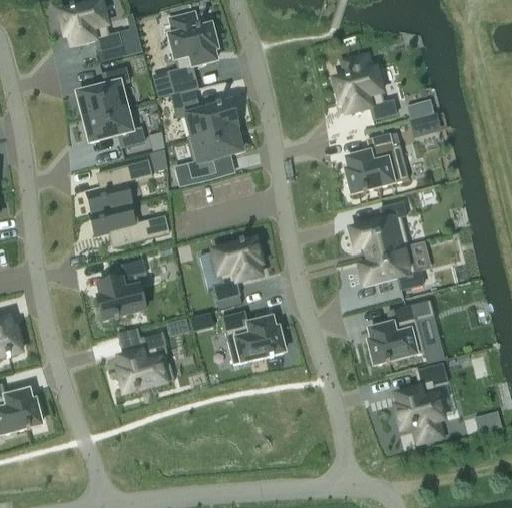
[(72,6),(58,10),(65,35),(69,35),(71,45),(95,39),(98,52),(100,60),(125,54),(123,45),(119,30),(110,33),(102,0),(98,0),(78,5),(77,4),(71,5),(72,6)]
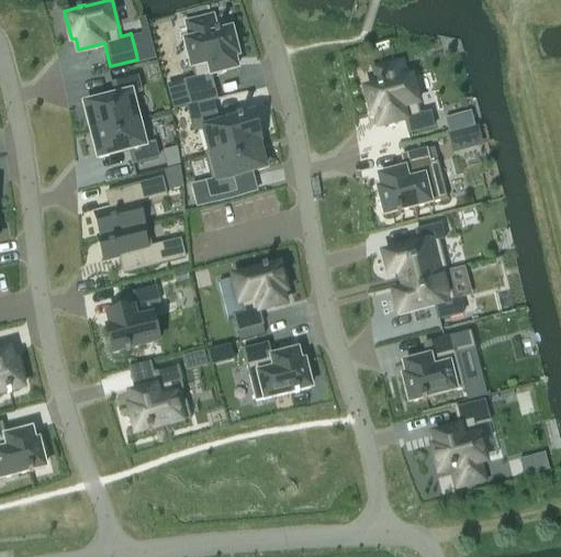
[(192,36),(187,39),(195,75),(187,77),(192,101),(213,96),(214,96),(217,95),(212,71),(238,65),(235,53),(238,52),(232,26),(220,30),(220,29),(217,29),(213,13),(188,20),(192,36)]
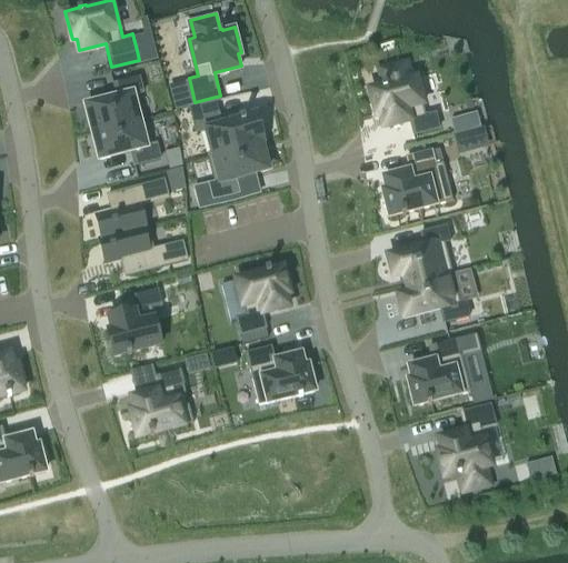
[(384,84),(371,88),(378,113),(381,112),(385,124),(411,118),(415,131),(440,124),(436,110),(427,112),(417,76),(411,77),(407,60),(381,67),(385,82),(384,83),(384,84)]
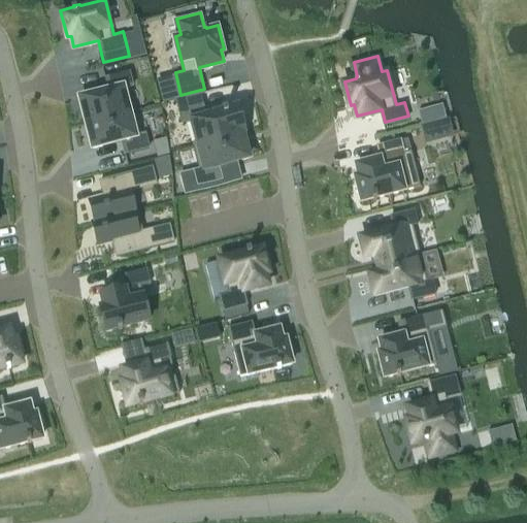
[(109,86),(78,93),(85,121),(132,109),(126,85),(134,83),(130,68),(106,74),(109,86)]
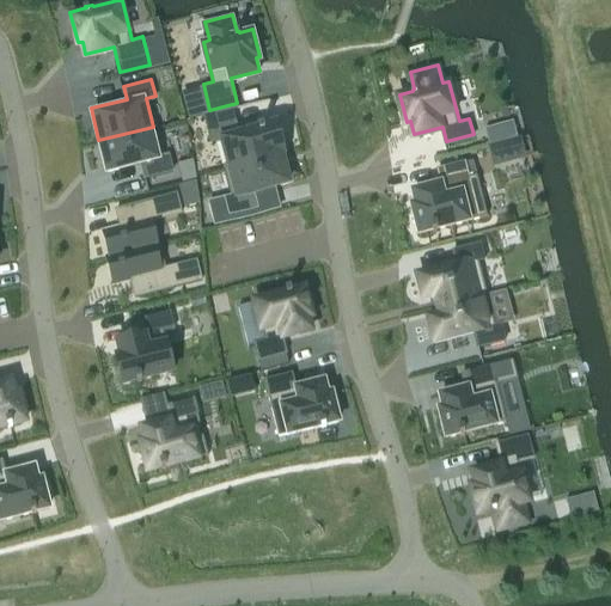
[(209,110),(206,111),(212,138),(224,135),(230,160),(224,161),(225,164),(282,150),(285,148),(277,120),(239,129),(233,104),(232,104),(209,110)]
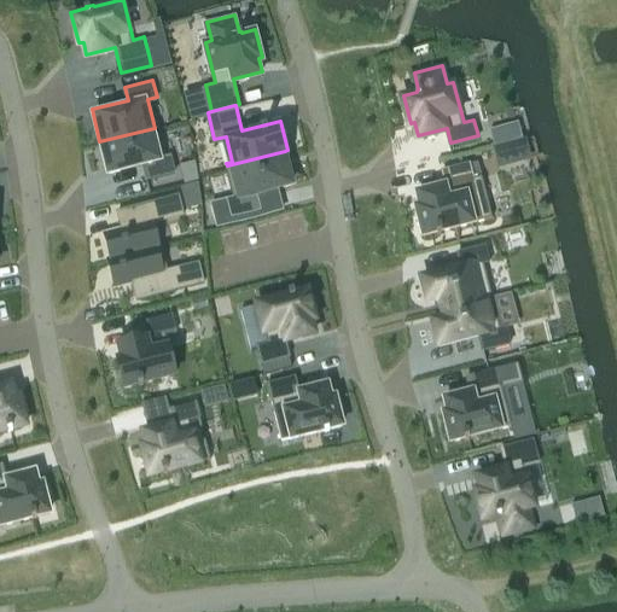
[(518,118),(490,126),(494,143),(522,135),(518,118)]
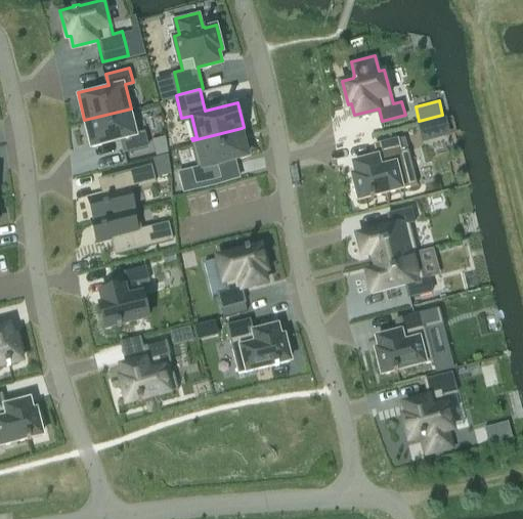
[(131,109),(84,120),(91,146),(94,145),(122,138),(124,149),(149,143),(145,128),(137,130),(131,109)]
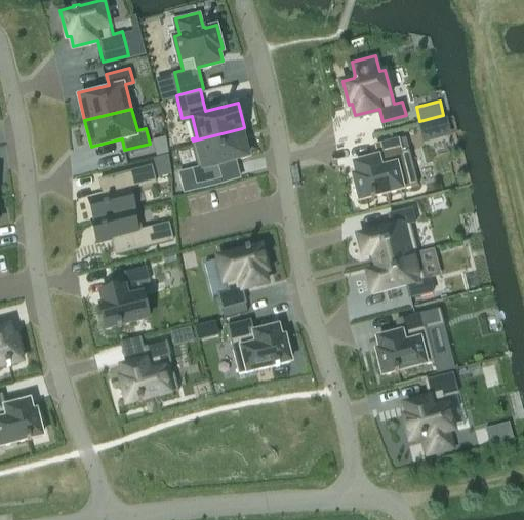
[(442,118),(419,123),(422,136),(445,130),(442,118)]
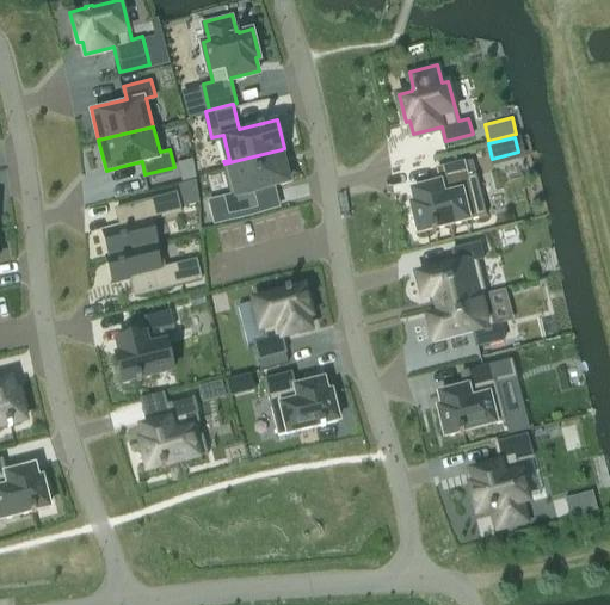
[(282,149),(225,164),(232,192),(226,193),(230,209),(258,202),(253,187),(289,178),(282,149)]
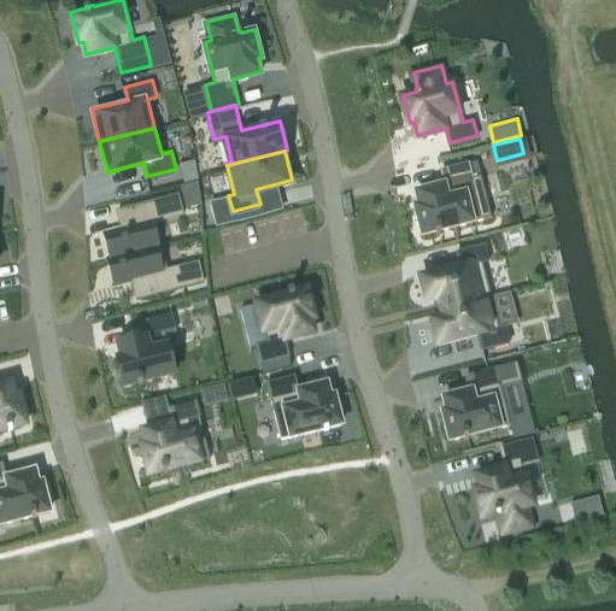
[(421,203),(416,204),(423,231),(436,228),(436,230),(441,229),(441,227),(492,213),(481,172),(473,175),(469,160),(441,168),(445,182),(417,189),(421,203)]
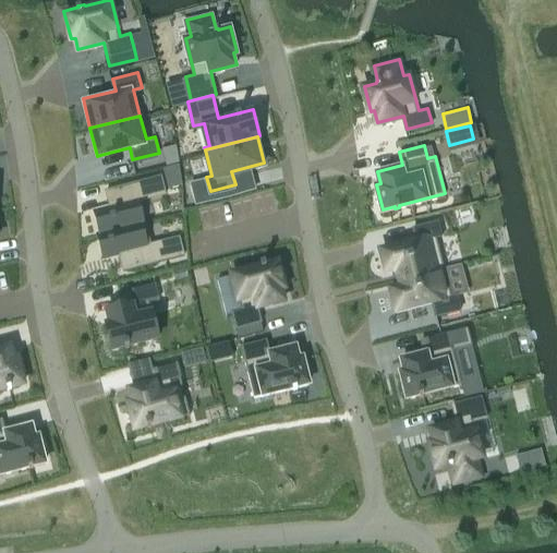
[(110,202),(94,206),(99,231),(143,220),(137,200),(167,192),(161,172),(107,187),(110,202)]
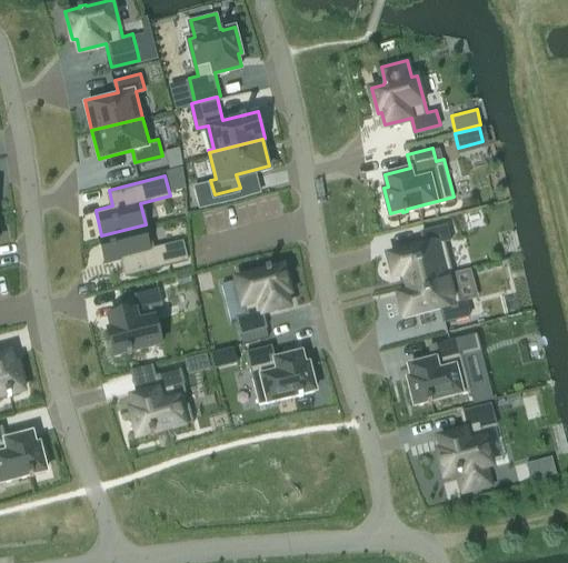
[(425,243),(389,253),(395,275),(405,272),(407,281),(454,269),(446,239),(450,238),(447,223),(421,230),(425,243)]
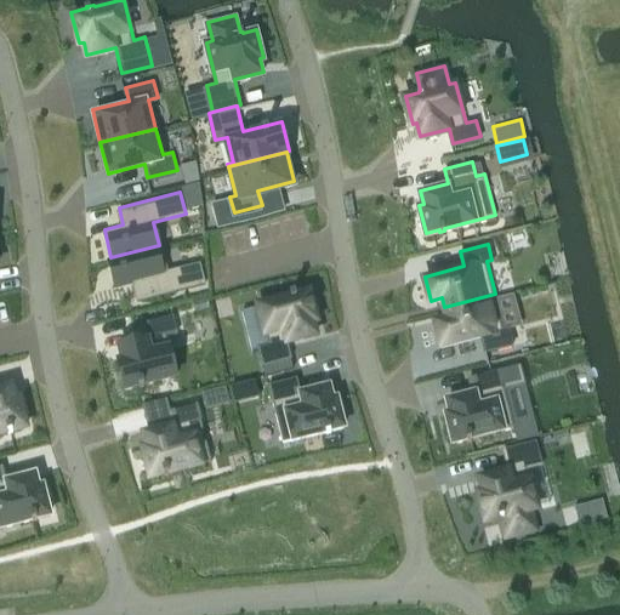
[(159,245),(111,257),(118,284),(132,280),(137,299),(205,280),(200,260),(165,269),(159,245)]
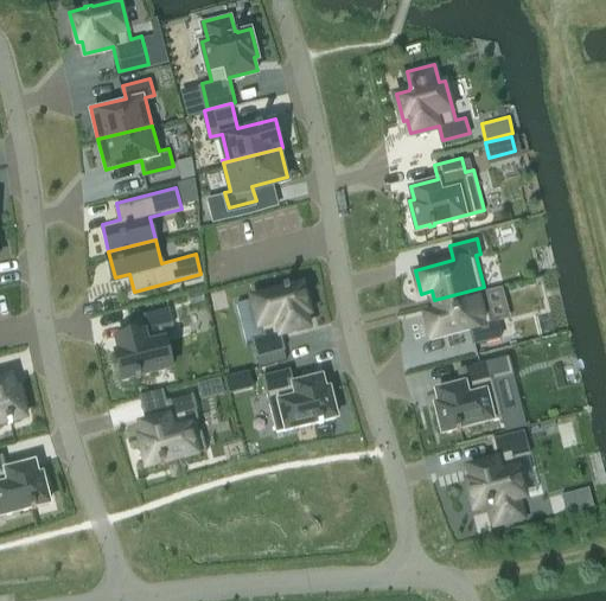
[(285,287),(253,295),(263,334),(254,338),(260,364),(287,357),(281,332),(308,324),(305,312),(310,311),(303,282),(289,286),(289,285),(285,285),(285,287)]
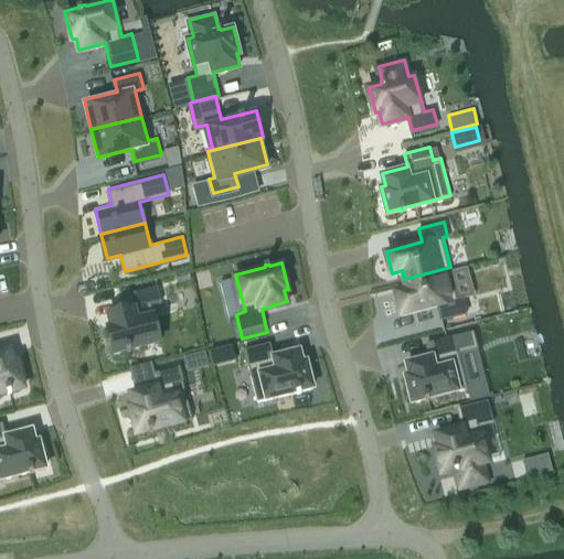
[(406,288),(396,290),(402,312),(438,303),(442,316),(467,310),(463,296),(458,297),(450,267),(404,279),(406,288)]
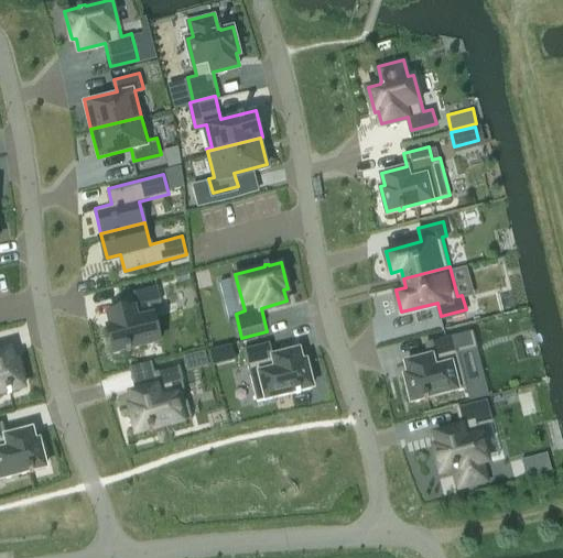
[(110,323),(106,324),(114,352),(162,339),(153,310),(138,315),(134,303),(107,310),(110,323)]
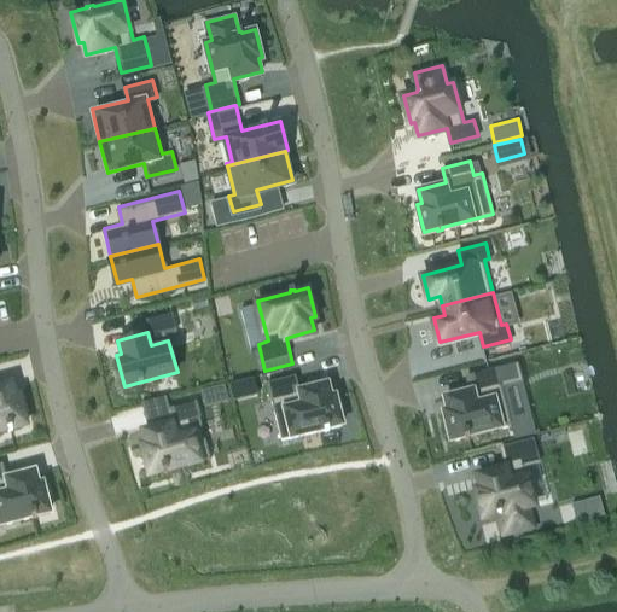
[(449,408),(444,409),(452,438),(465,435),(465,436),(470,435),(470,433),(512,423),(501,382),(499,382),(494,367),(485,369),(467,374),(471,389),(446,396),(449,408)]
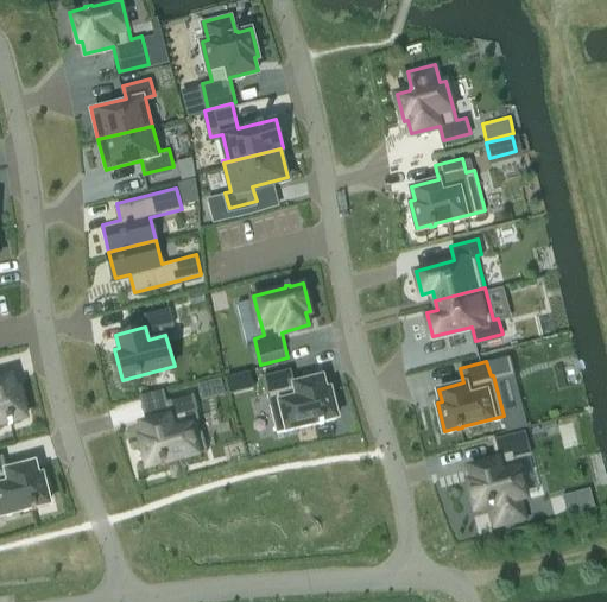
[(17,367),(0,371),(0,425),(31,418),(17,367)]
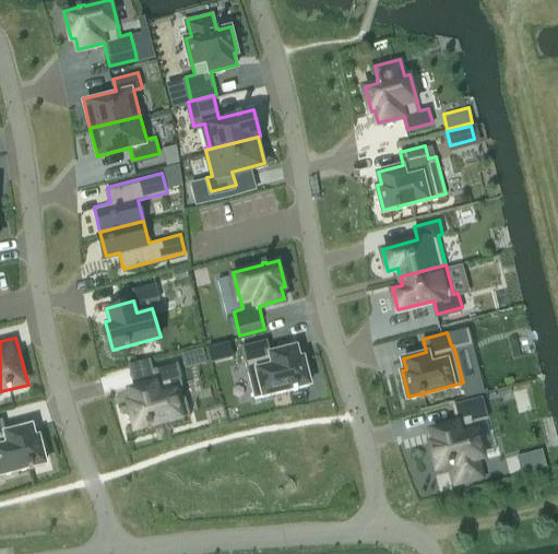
[(266,339),(242,345),(256,396),(294,386),(294,388),(298,387),(298,385),(310,381),(304,356),(299,357),(296,345),(271,352),(266,339)]
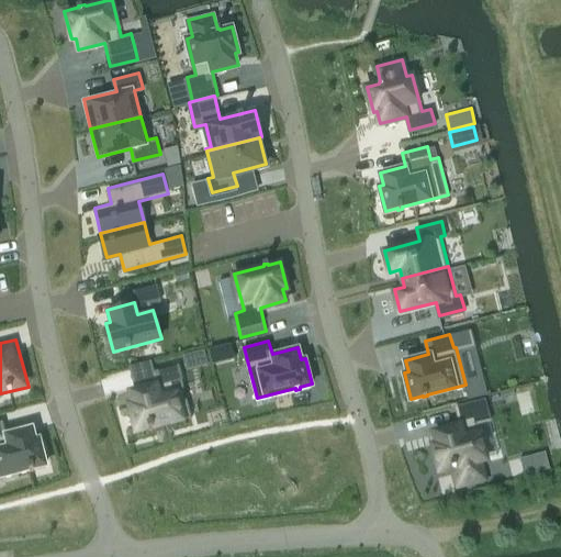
[(131,398),(126,400),(135,434),(189,419),(180,387),(163,391),(159,379),(127,387),(131,398)]
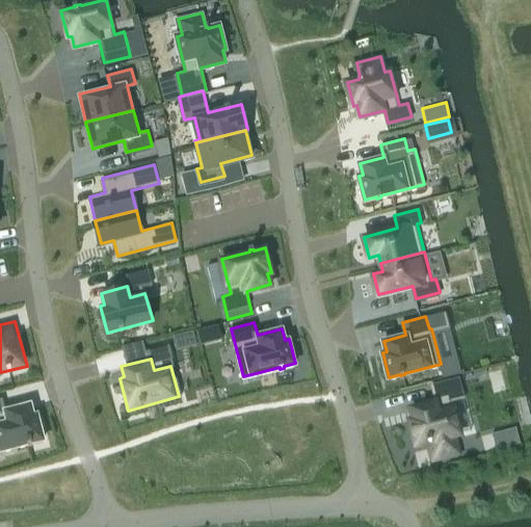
[(414,419),(410,420),(417,444),(428,441),(428,442),(430,441),(434,456),(458,450),(454,435),(459,432),(458,428),(472,425),(458,376),(431,384),(436,401),(412,407),(414,419)]
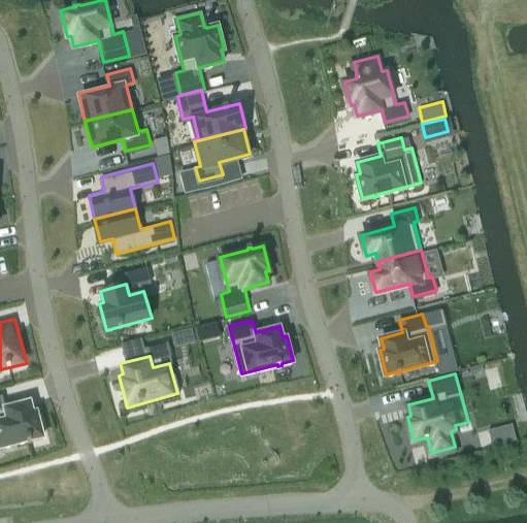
[(31,398),(0,406),(0,447),(43,436),(36,411),(34,411),(31,398)]
